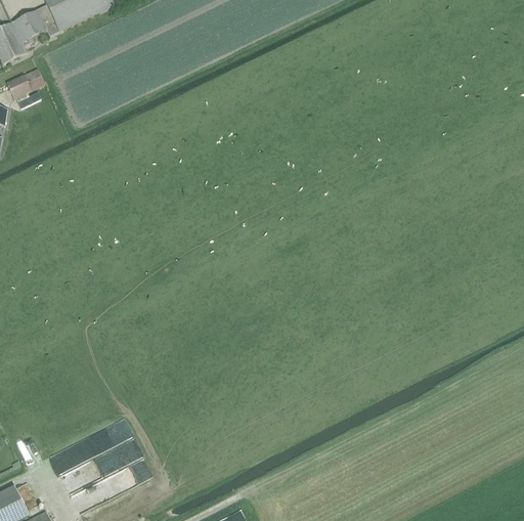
[(44,0),(46,4),(37,9),(47,30),(49,36),(59,31),(59,32),(119,3),(117,0),(44,0)]
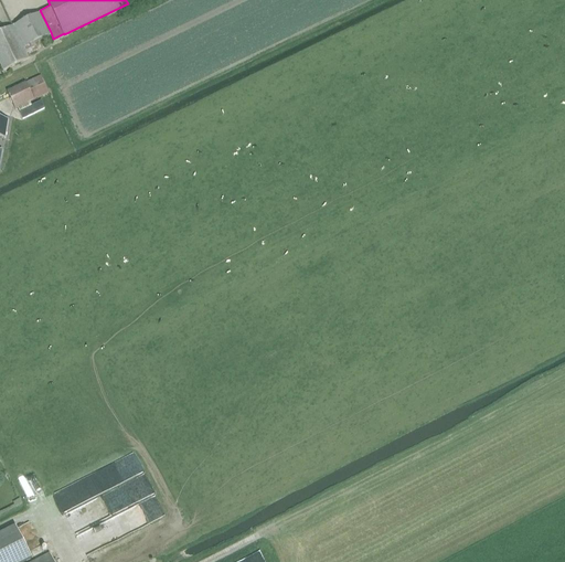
[(40,10),(12,23),(23,45),(34,40),(41,36),(51,32),(40,10)]
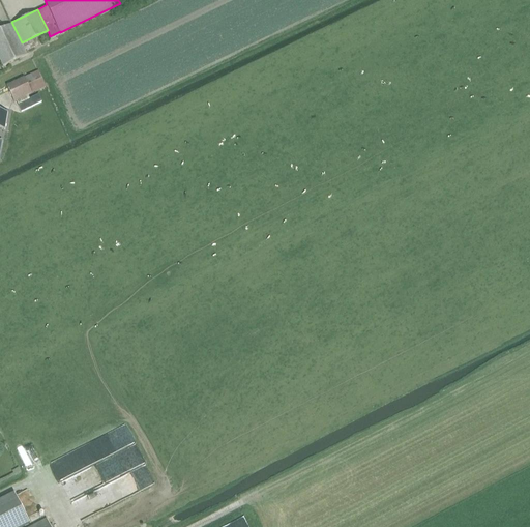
[(11,22),(0,27),(0,58),(3,64),(27,53),(26,53),(28,52),(26,49),(35,45),(32,37),(22,42),(11,22)]
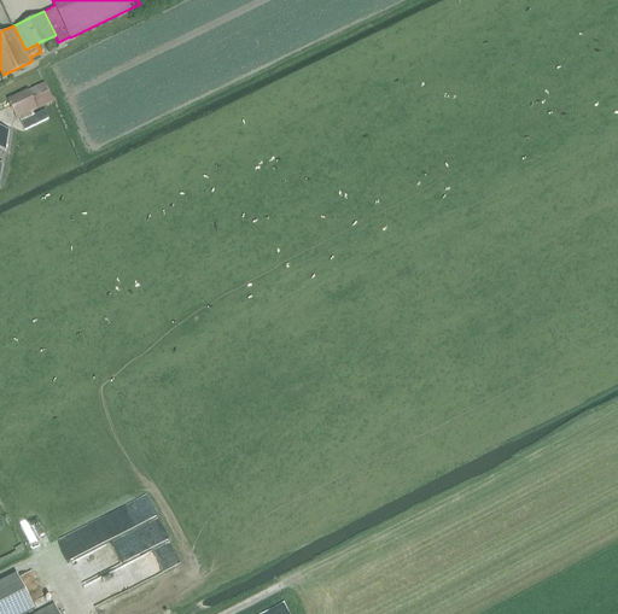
[(33,109),(42,104),(53,99),(45,80),(7,97),(17,116),(19,115),(33,109)]
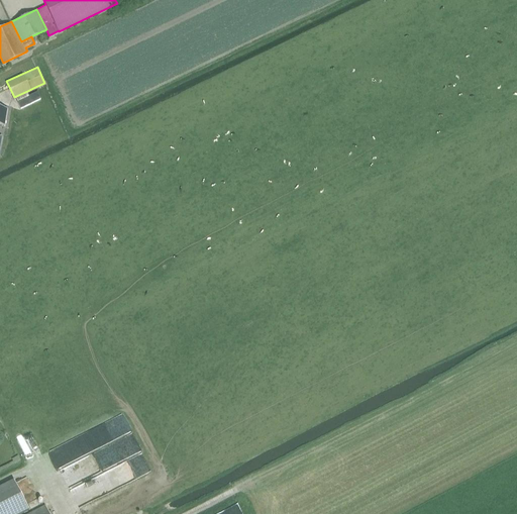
[(37,90),(28,94),(17,100),(20,107),(41,97),(37,90)]
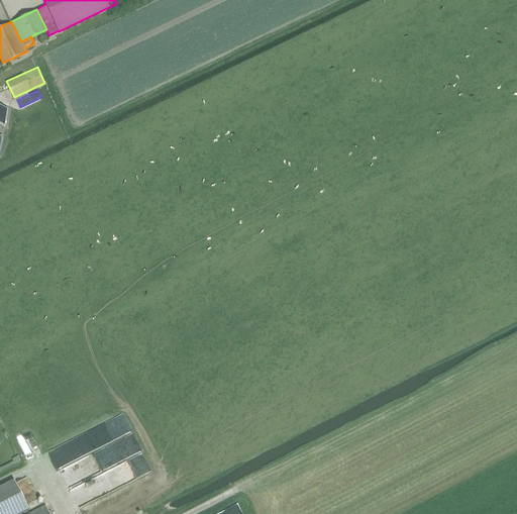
[(28,94),(27,91),(16,96),(17,100),(28,94)]
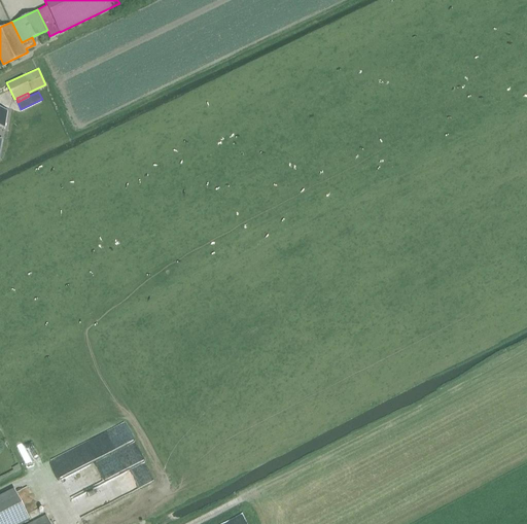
[(0,127),(0,123),(8,125),(11,107),(0,104),(0,152),(2,153),(4,145),(0,143),(0,129),(0,128),(0,127)]
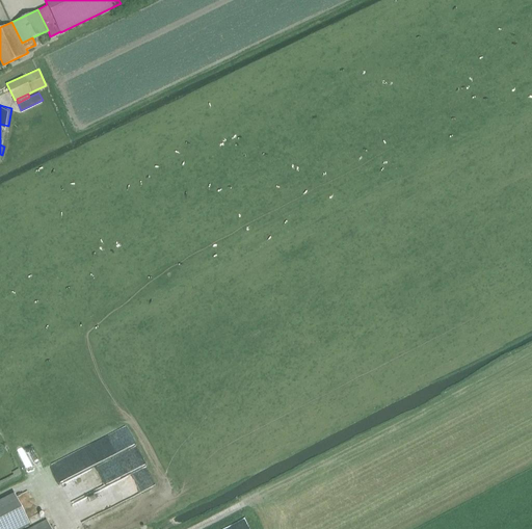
[(96,452),(118,441),(114,430),(76,448),(79,455),(77,456),(79,461),(96,453),(96,452)]
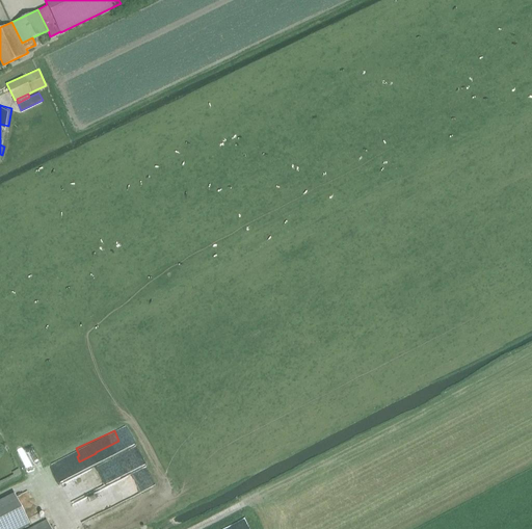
[(94,510),(138,492),(129,469),(133,468),(127,453),(49,485),(57,505),(86,493),(94,510)]
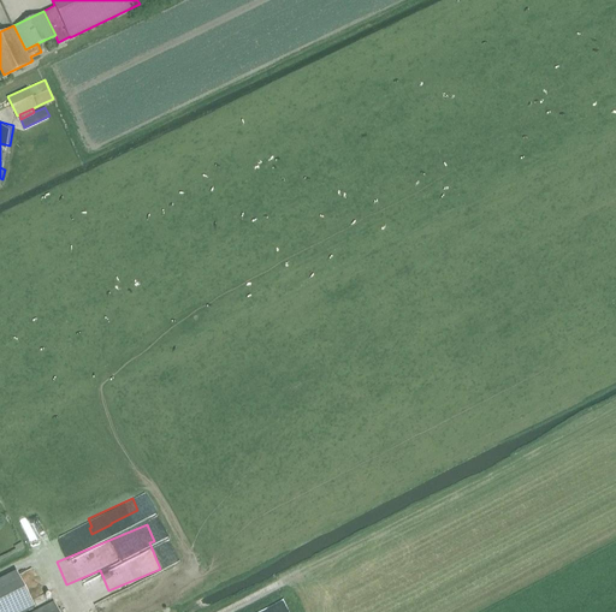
[(0,611),(16,611),(34,604),(16,569),(0,577),(0,611)]
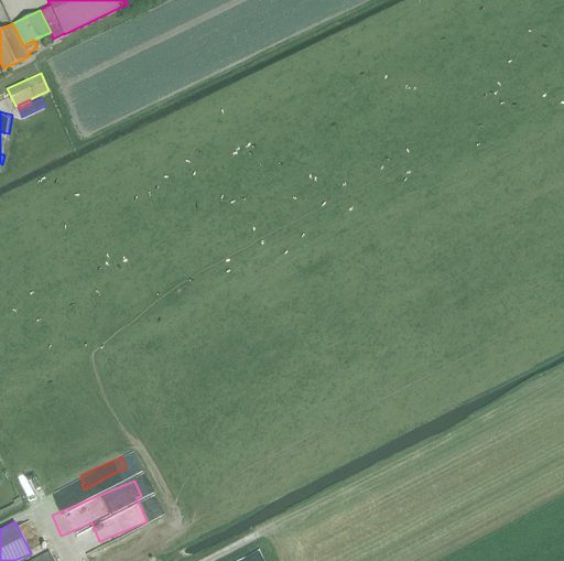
[(55,560),(50,549),(25,560),(55,560)]
